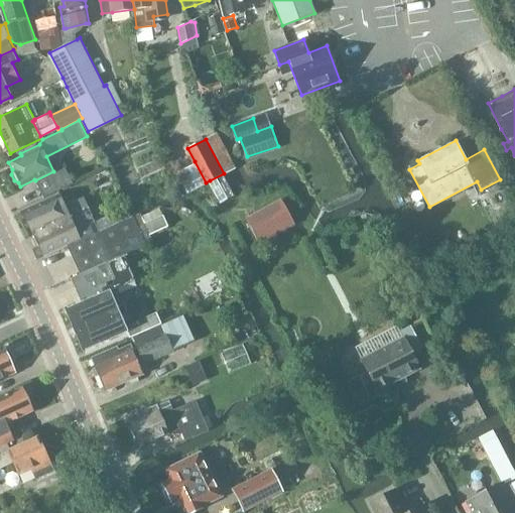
[(206,182),(195,161),(177,170),(188,191),(206,182)]
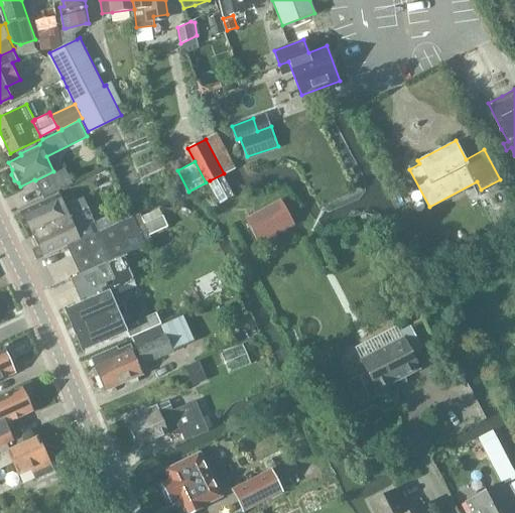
[(53,171),(35,180),(43,198),(73,183),(65,166),(53,171)]
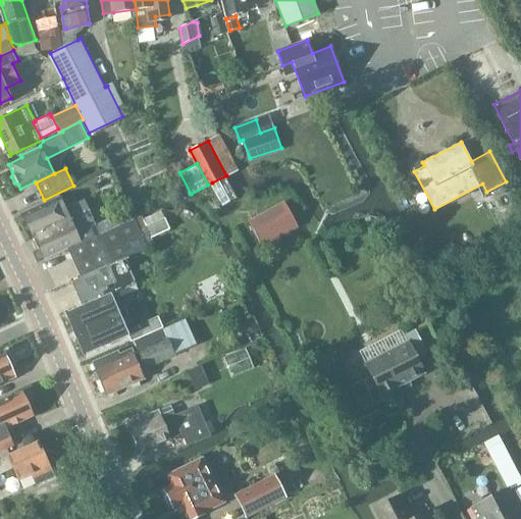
[(238,198),(226,175),(212,183),(223,205),(238,198)]
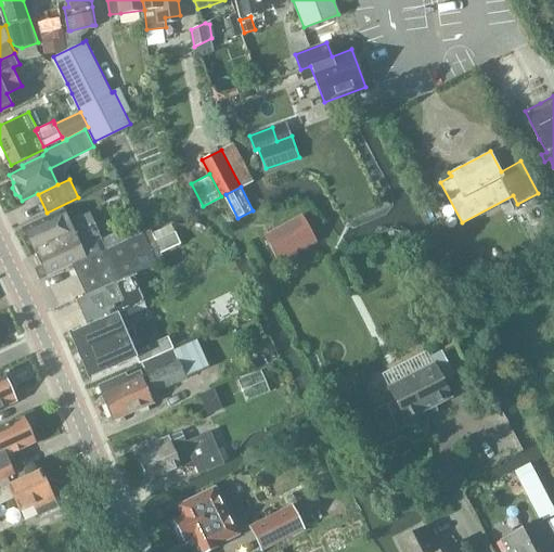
[(64,208),(24,227),(40,264),(37,272),(39,276),(46,277),(72,266),(78,280),(85,295),(132,274),(132,273),(156,262),(149,245),(142,233),(140,234),(134,222),(101,238),(90,213),(71,221),(64,208)]
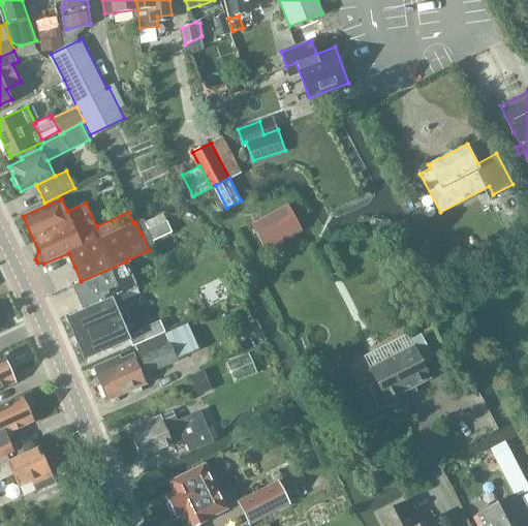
[(303,228),(289,204),(252,223),(267,249),(303,228)]
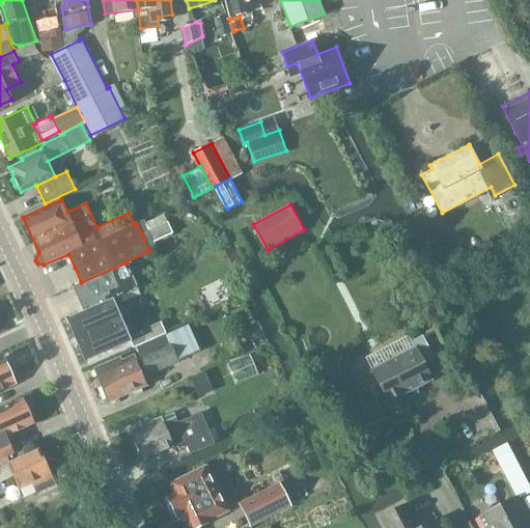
[(84,311),(68,318),(86,361),(132,341),(130,337),(124,326),(128,324),(123,313),(120,315),(113,300),(139,288),(127,262),(81,282),(73,285),(84,311)]
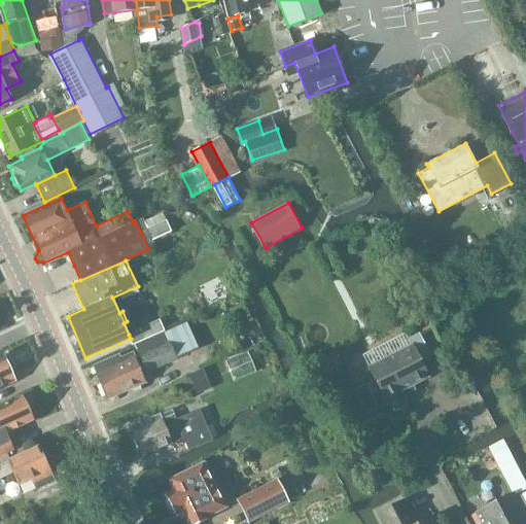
[(140,324),(141,328),(129,335),(131,339),(132,342),(165,327),(160,316),(140,324)]
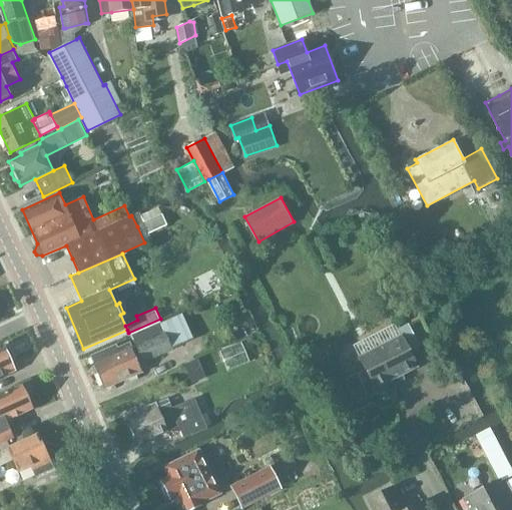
[(116,344),(91,355),(105,387),(142,371),(131,346),(135,345),(143,361),(172,348),(160,322),(131,335),(133,340),(118,347),(116,344)]
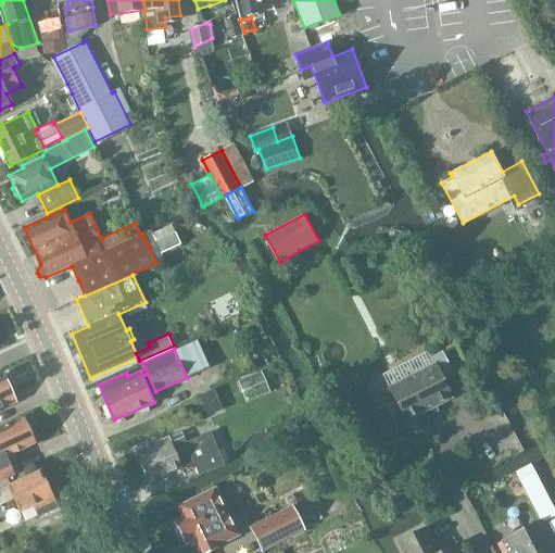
[(398,400),(389,404),(402,429),(427,416),(424,412),(453,397),(443,379),(456,373),(444,350),(431,356),(436,364),(391,387),(398,400)]
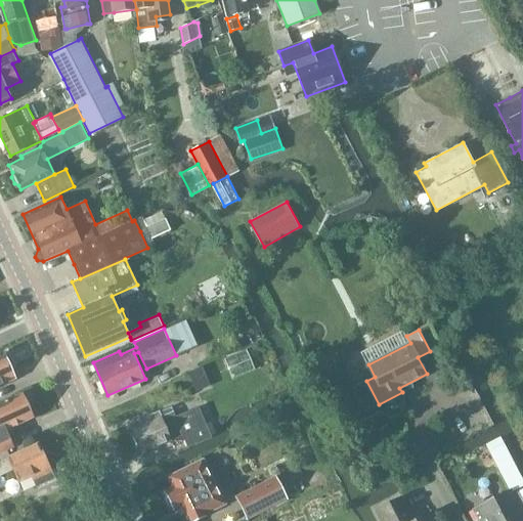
[(225,358),(233,377),(256,368),(249,349),(225,358)]
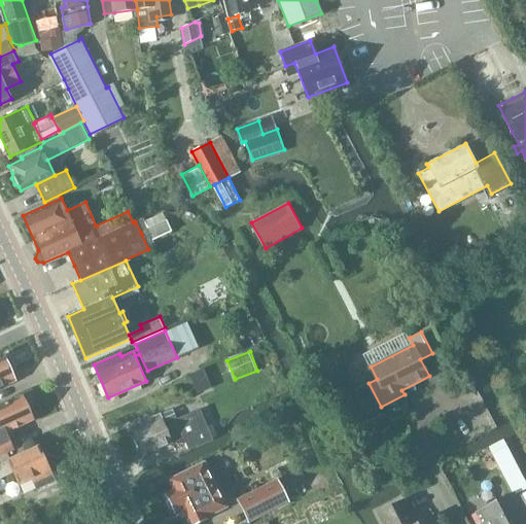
[(0,386),(15,379),(10,369),(12,367),(7,357),(5,358),(3,354),(0,355),(0,386)]
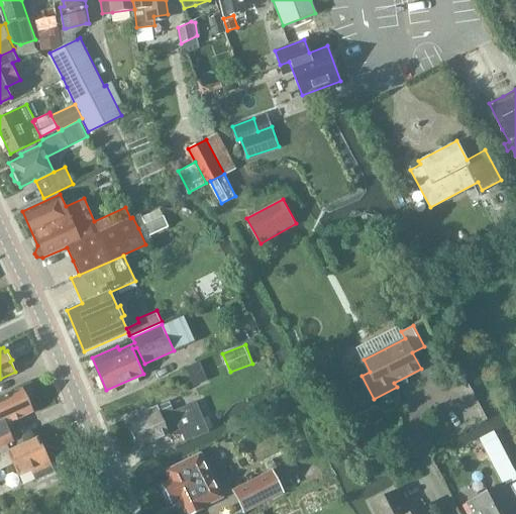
[(188,367),(195,386),(208,381),(202,362),(188,367)]
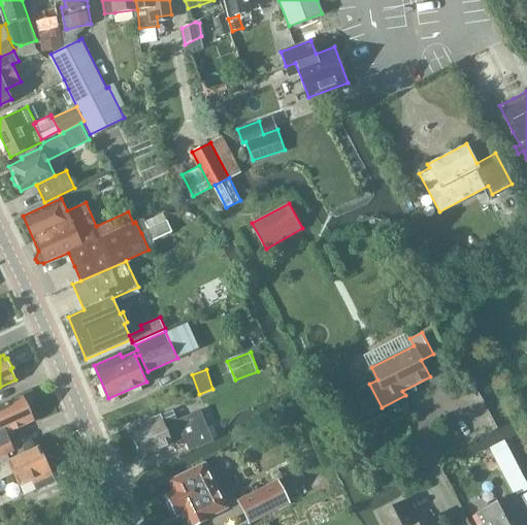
[(0,455),(13,449),(7,434),(13,431),(12,430),(33,420),(29,411),(31,409),(26,398),(24,399),(23,397),(0,406),(0,455)]
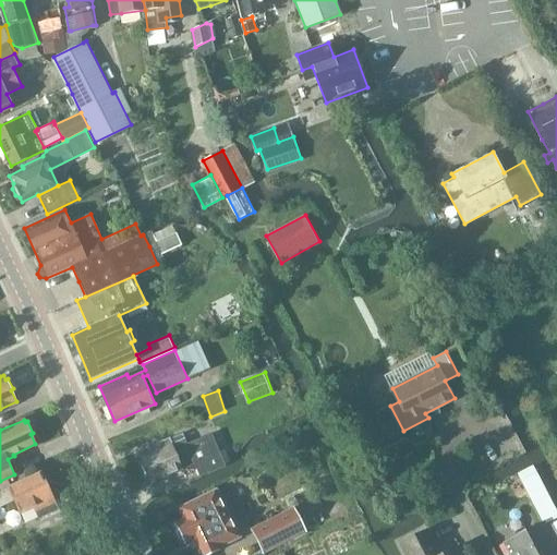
[(171,431),(173,436),(145,448),(148,456),(141,459),(148,477),(145,478),(152,492),(154,491),(155,493),(191,478),(194,484),(227,470),(217,447),(208,451),(194,421),(171,431)]
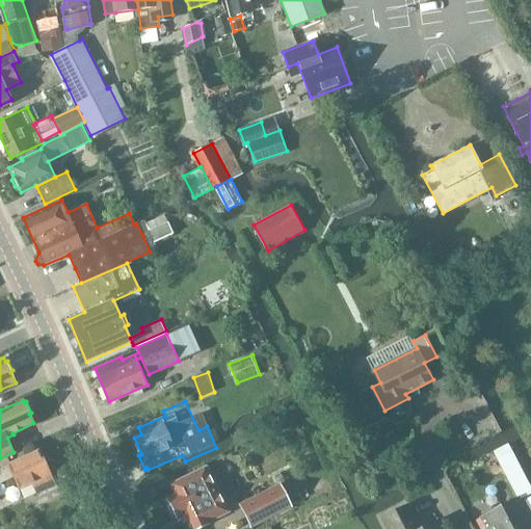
[(0,482),(15,476),(20,488),(34,481),(38,491),(55,484),(38,450),(0,468),(0,482)]
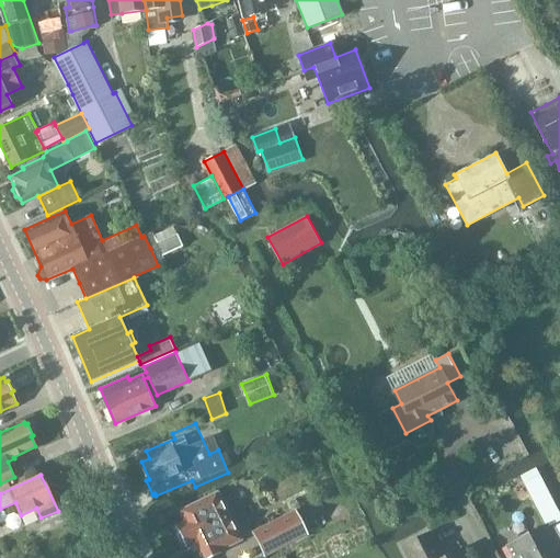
[(179,530),(176,532),(181,542),(185,542),(187,546),(195,542),(203,557),(206,557),(230,546),(242,539),(218,492),(183,510),(189,521),(176,526),(179,530)]
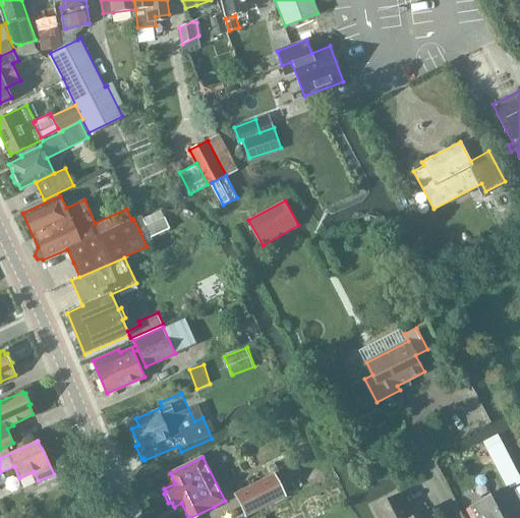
[(281,495),(271,475),(235,494),(244,513),(281,495)]
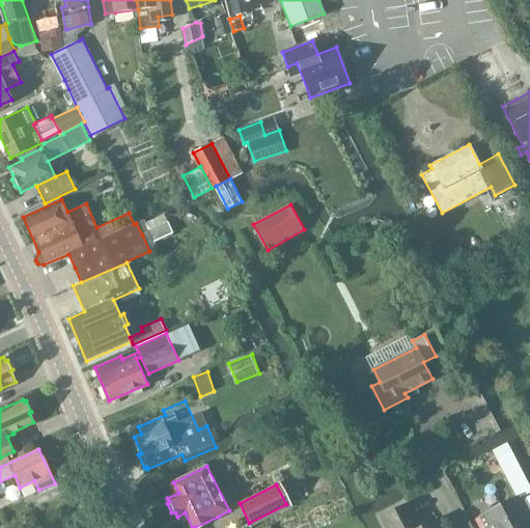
[(481,515),(487,527),(490,527),(492,527),(529,527),(529,516),(519,495),(481,515)]
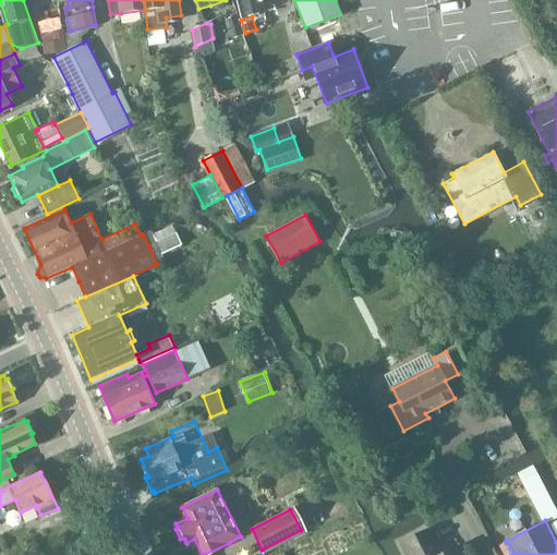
[(400,541),(407,554),(461,554),(458,546),(443,554),(428,527),(400,541)]
